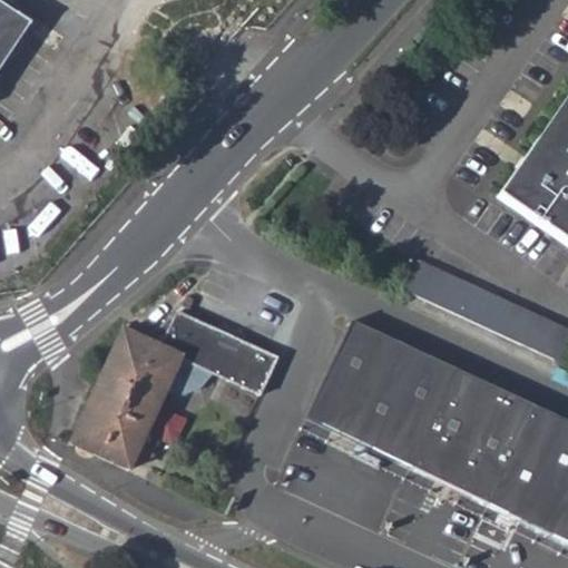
[(0,0),(0,67),(31,22),(0,1),(0,0)]
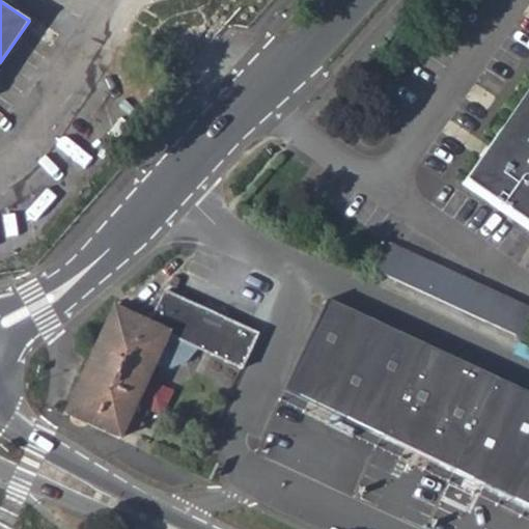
[(528,95),(467,185),(528,227),(528,95)]
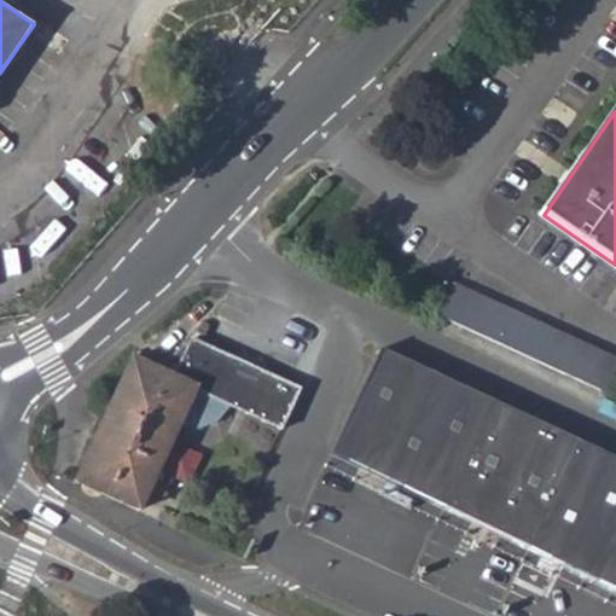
[(615,354),(455,283),(441,314),(615,393),(615,354)]
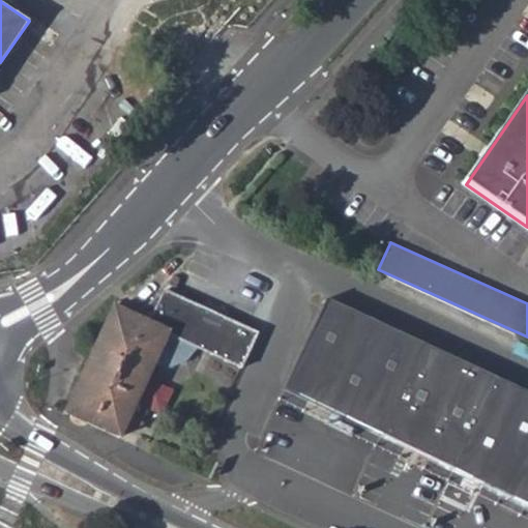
[(242,367),(259,331),(165,288),(162,293),(159,292),(137,315),(198,346),(242,367)]
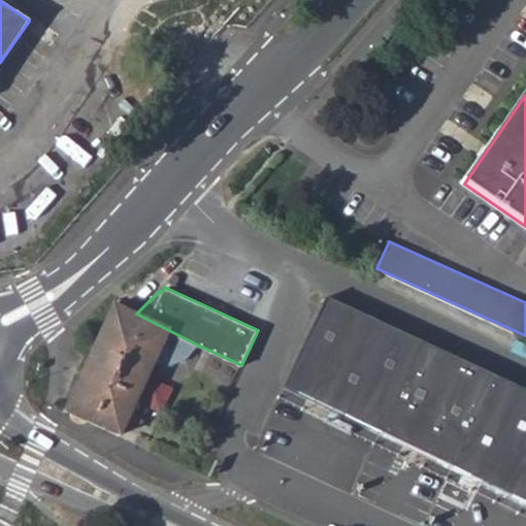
[(326,296),(283,387),(379,432),(422,341),(326,296)]
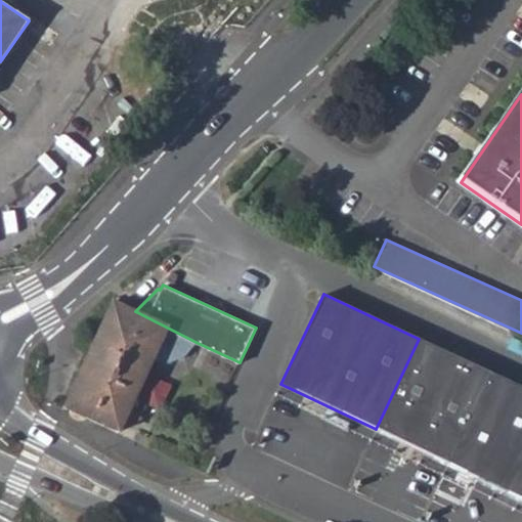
[(113,300),(66,406),(120,431),(153,357),(169,361),(184,355),(196,342),(135,311),(113,300)]
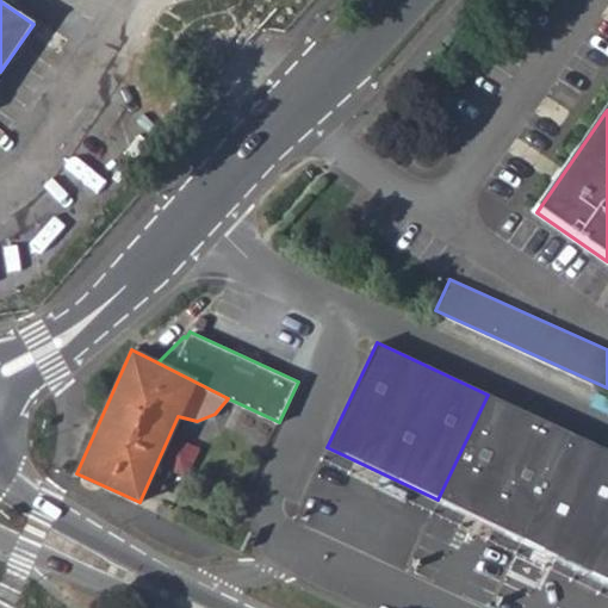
[(522,539),(571,434),(488,395),(438,500),(522,539)]
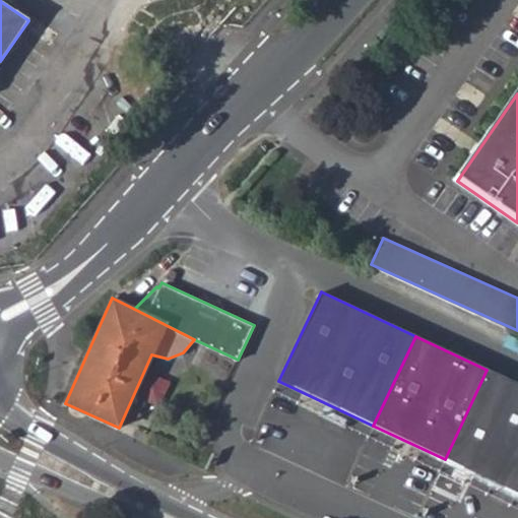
[(517,384),(487,370),(445,459),(517,493),(517,384)]
